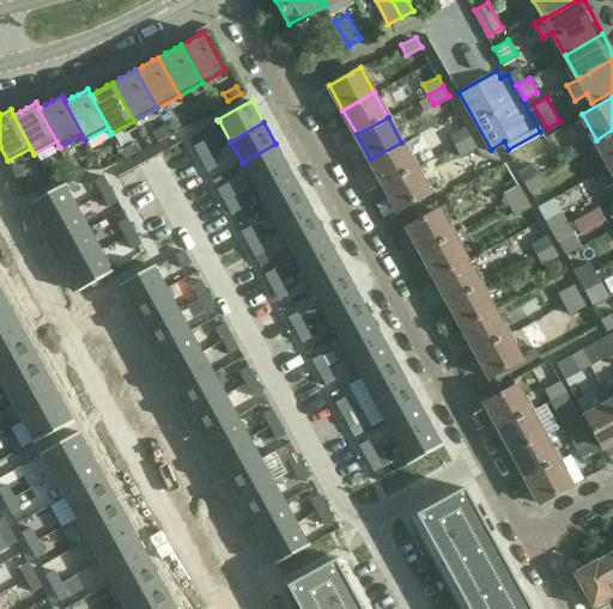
[(456,145),(471,136),(465,126),(450,134),(456,145)]
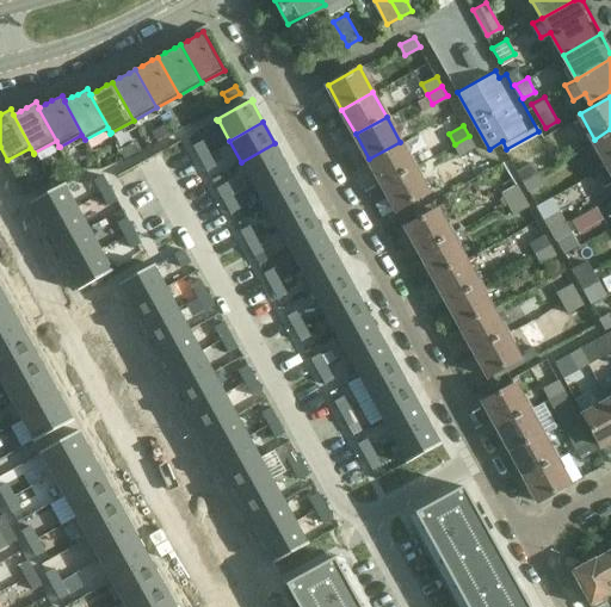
[(610,129),(594,140),(608,163),(610,161),(610,129)]
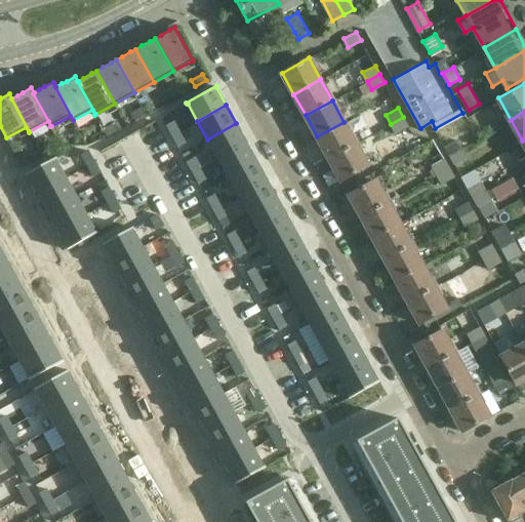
[(449,154),(461,147),(478,137),(463,112),(462,113),(435,128),(449,154)]
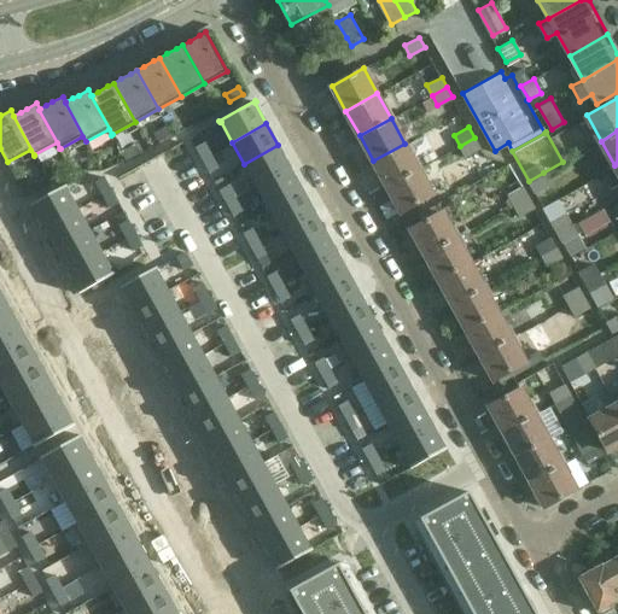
[(474,138),(460,146),(465,155),(481,147),(474,138)]
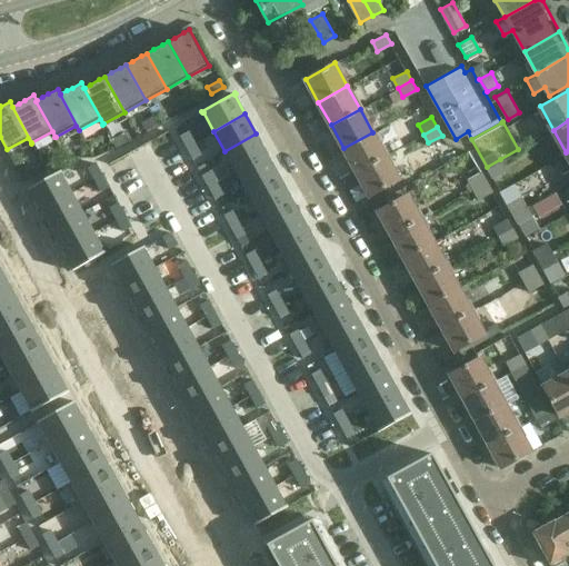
[(188,130),(180,135),(187,146),(195,142),(188,130)]
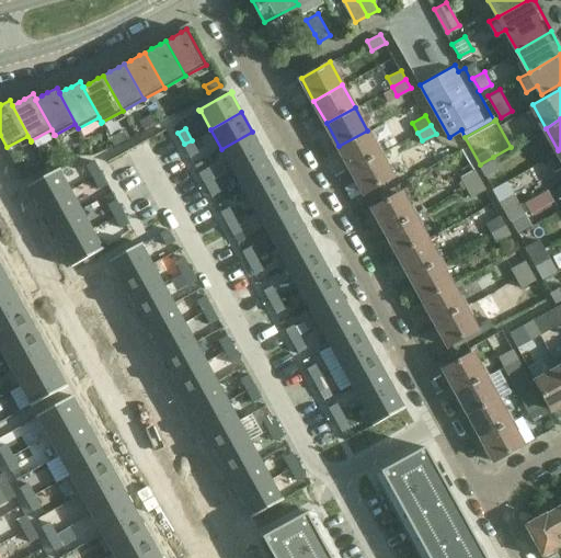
[(380,154),(367,131),(339,146),(352,169),(380,154)]
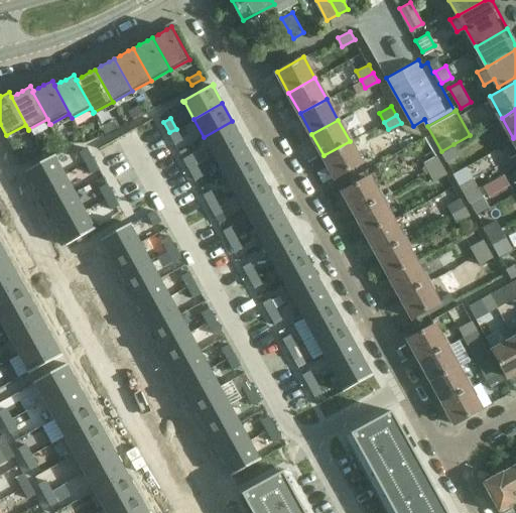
[(232,121),(204,137),(214,155),(242,139),(232,121)]
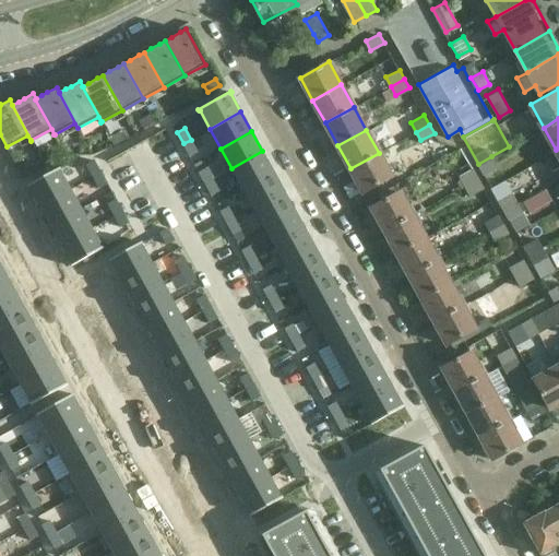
[(191,140),(183,143),(189,155),(198,151),(191,140)]
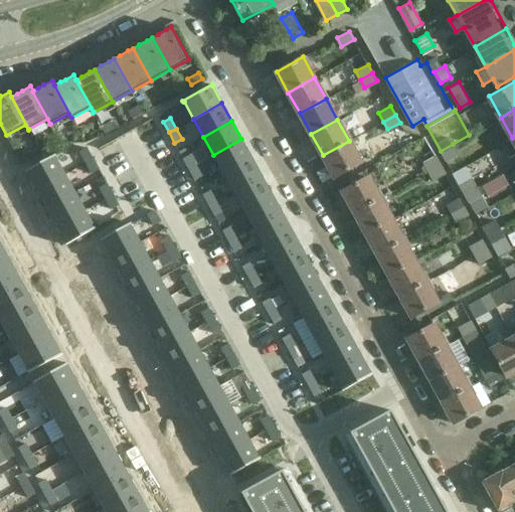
[(349,141),(323,155),(334,176),(370,156),(359,136),(349,141)]
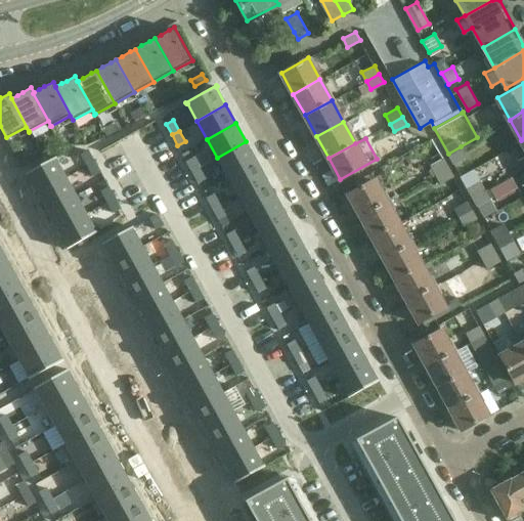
[(246,141),(217,158),(227,176),(256,160),(246,141)]
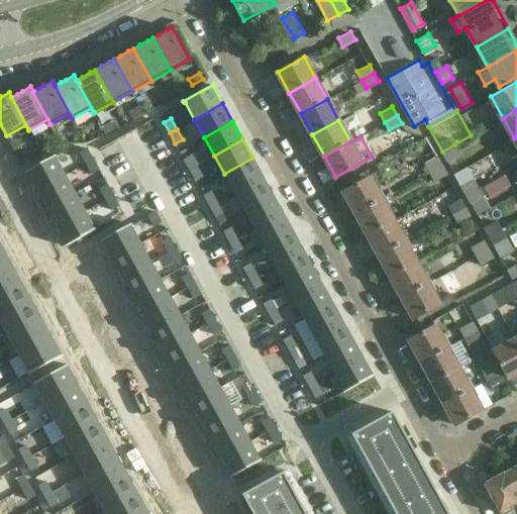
[(454,144),(442,151),(447,160),(459,153),(454,144)]
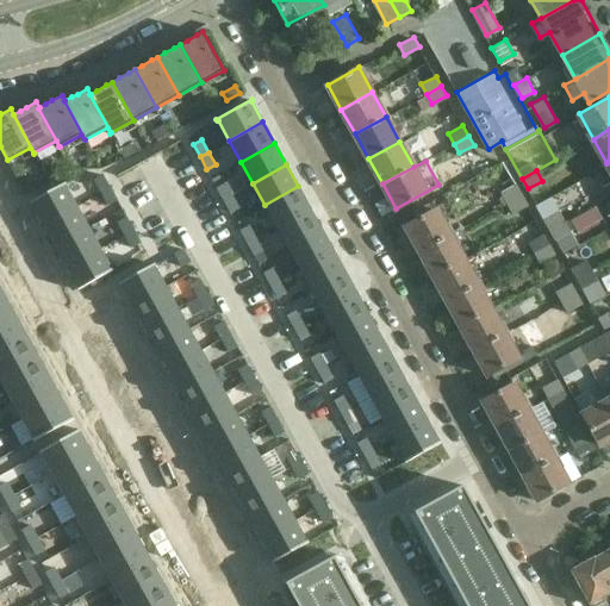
[(103,174),(94,179),(100,191),(110,186),(103,174)]
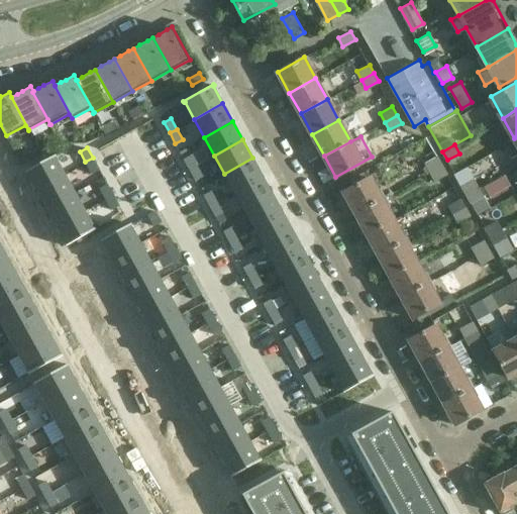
[(56,153),(24,171),(25,173),(26,172),(36,189),(65,174),(55,156),(56,156),(56,153)]
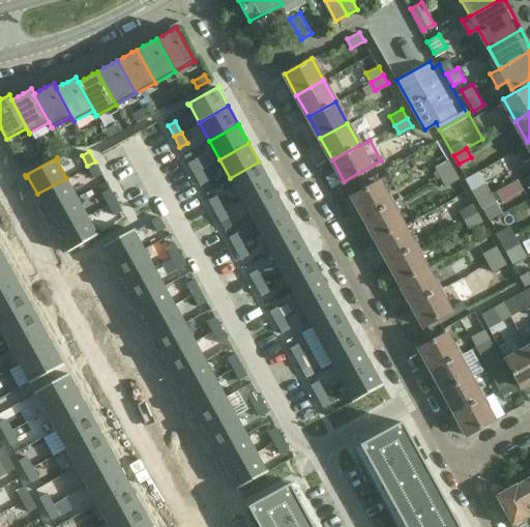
[(195,158),(187,163),(194,173),(201,169),(195,158)]
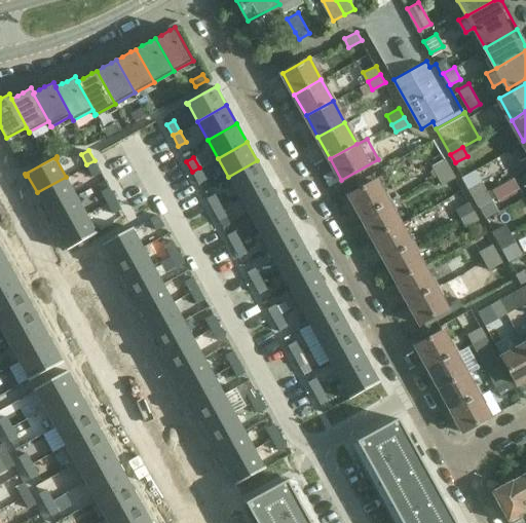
[(433,165),(438,175),(450,167),(446,159),(433,165)]
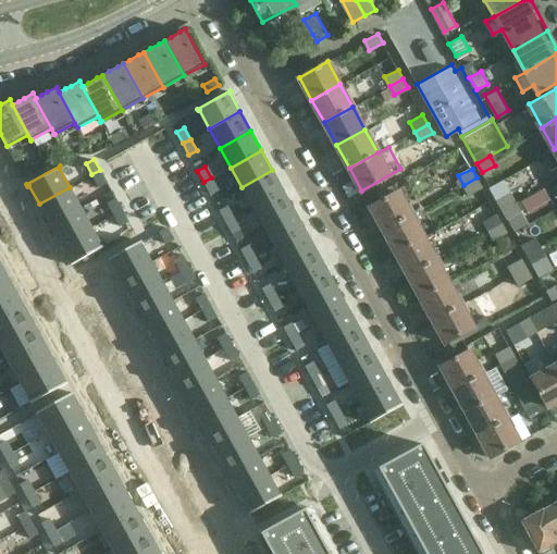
[(100,170),(91,174),(98,186),(106,182),(100,170)]
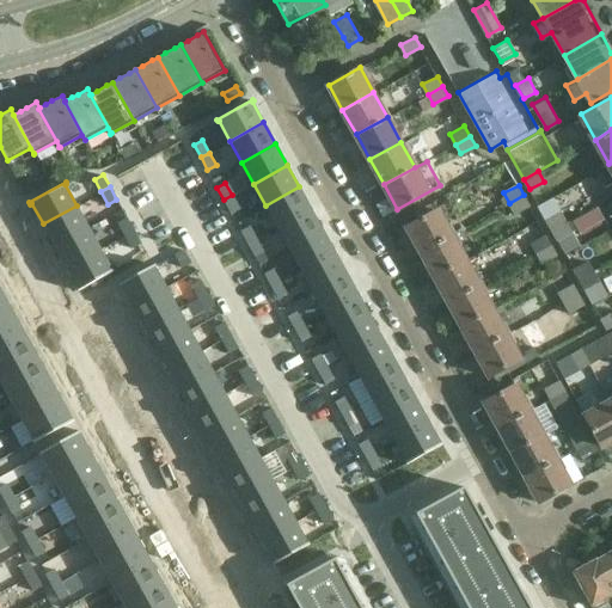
[(299,186),(265,206),(277,226),(311,208),(299,186)]
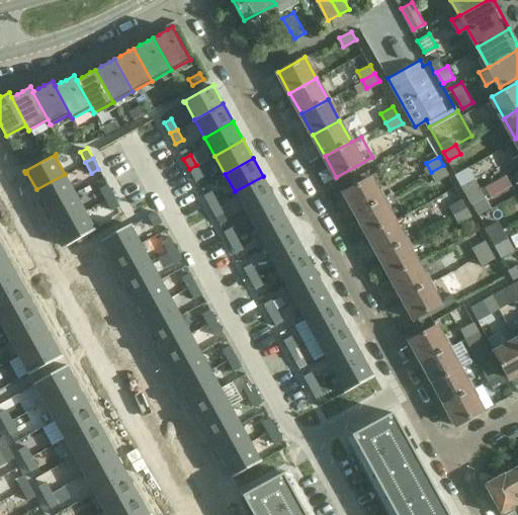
[(196,165),(189,169),(195,180),(202,176),(196,165)]
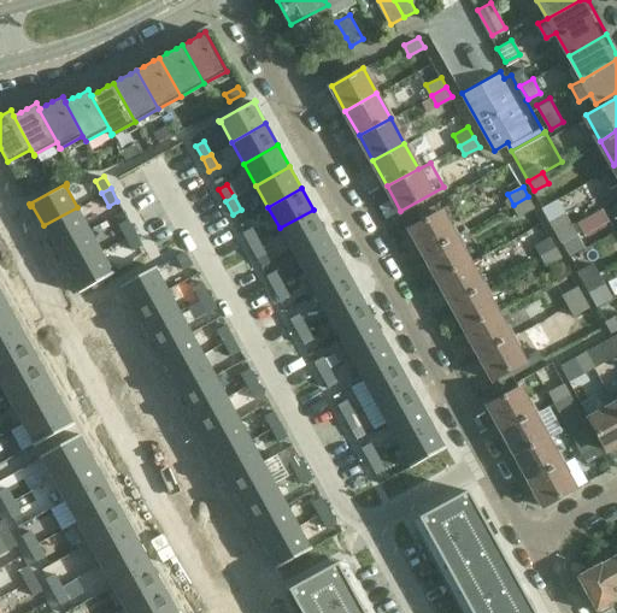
[(519,214),(534,206),(528,196),(513,205),(519,214)]
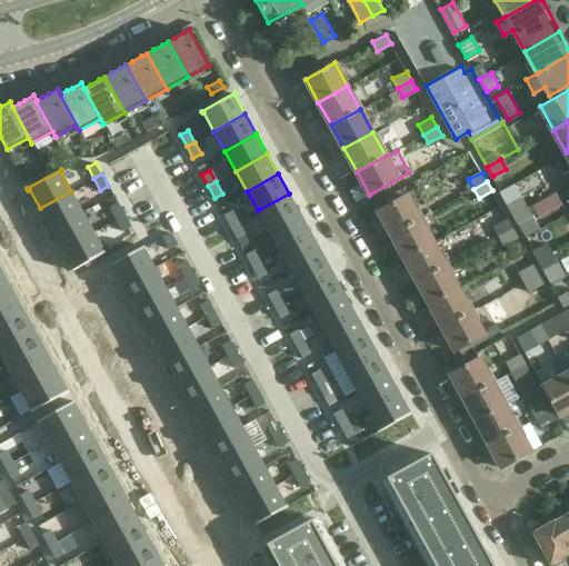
[(71,191),(40,208),(51,228),(82,211),(71,191)]
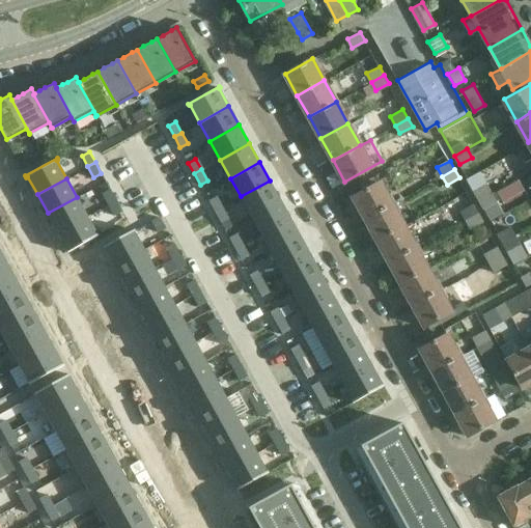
[(270,181),(241,196),(251,216),(280,199),(270,181)]
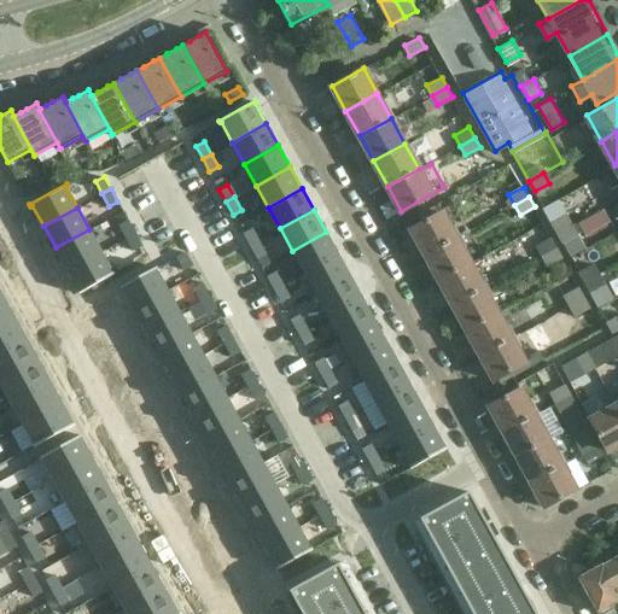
[(425,253),(456,237),(442,211),(412,228),(425,253)]
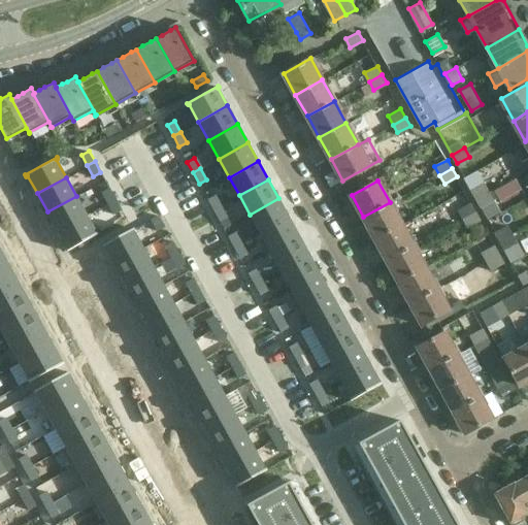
[(483,182),(470,189),(475,198),(488,191),(483,182)]
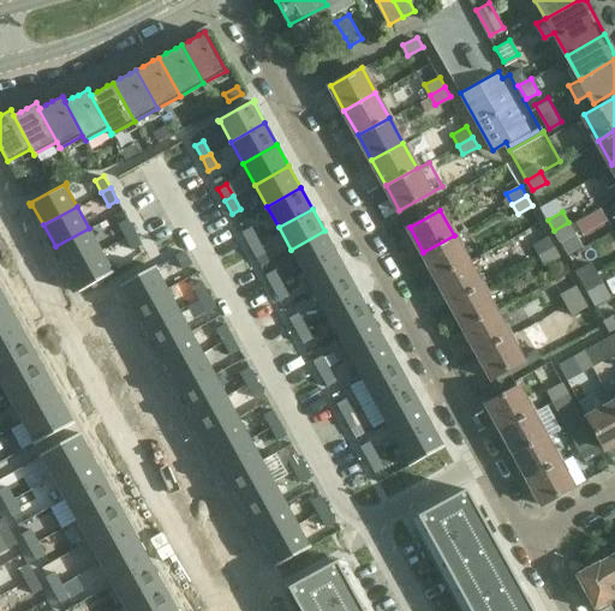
[(126,217),(118,222),(125,235),(133,231),(126,217)]
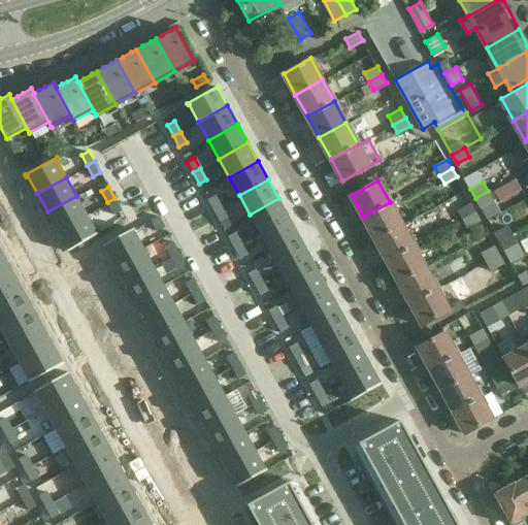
[(481,206),(493,199),(488,191),(475,198),(481,206)]
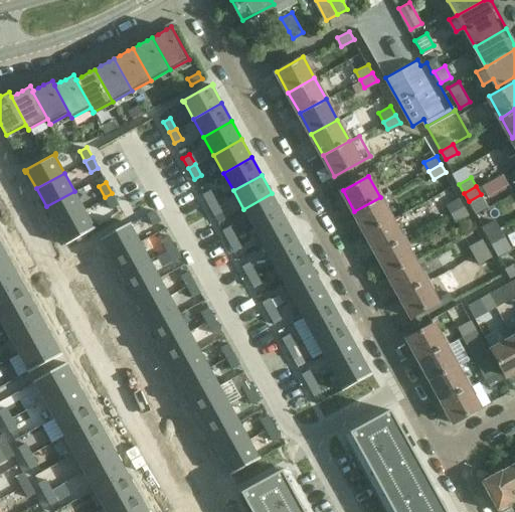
[(209,189),(202,193),(208,204),(215,200),(209,189)]
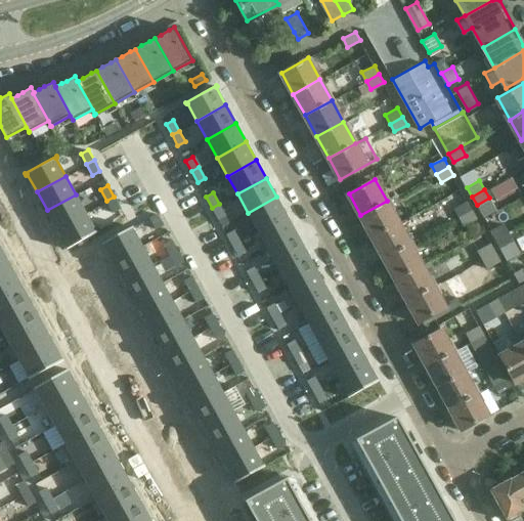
[(76,194),(47,210),(56,228),(85,212),(76,194)]
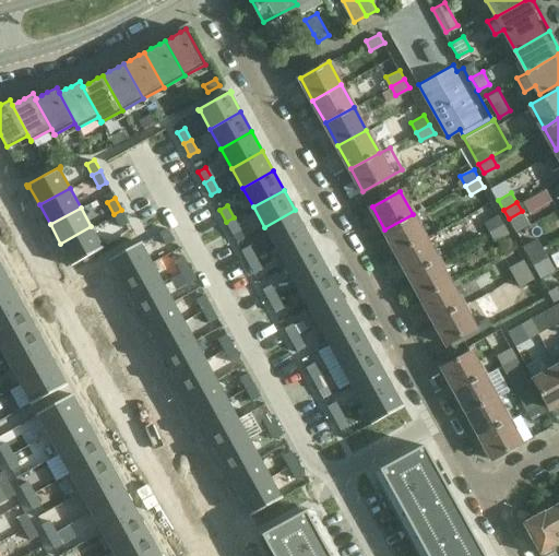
[(121,210),(114,214),(120,226),(128,222),(121,210)]
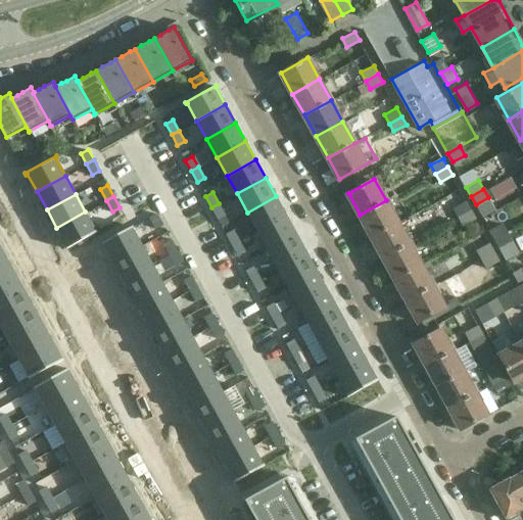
[(276,196),(247,213),(256,230),(285,215),(276,196)]
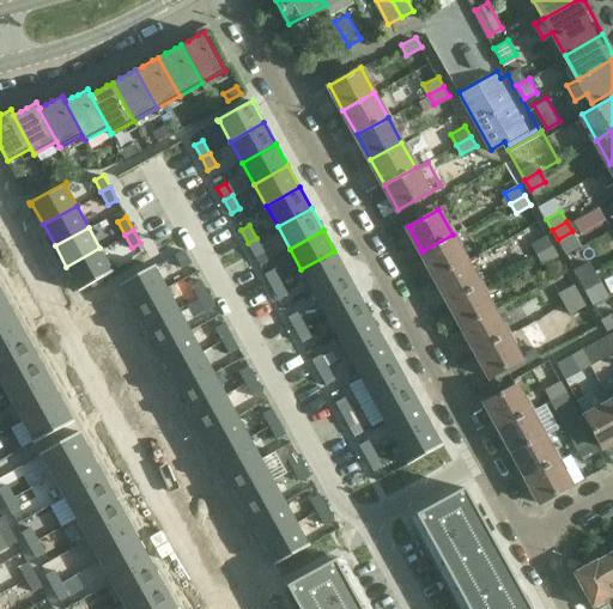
[(466,259),(453,235),(422,251),(435,275),(466,259)]
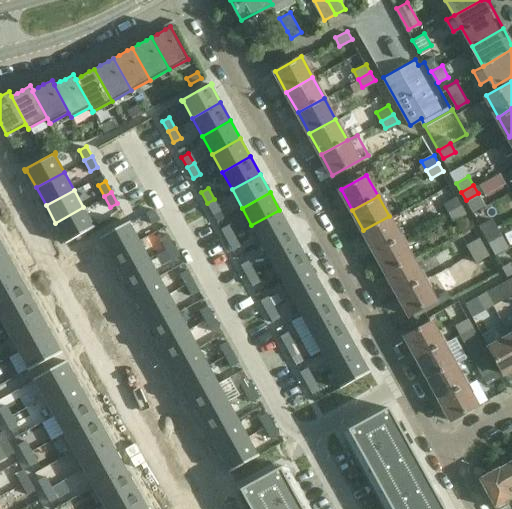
[(456,196),(444,203),(448,210),(460,203),(456,196)]
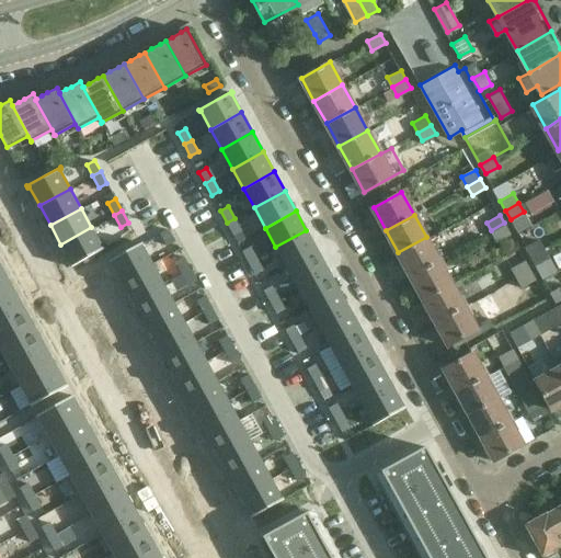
[(235,218),(227,223),(233,235),(241,230),(235,218)]
